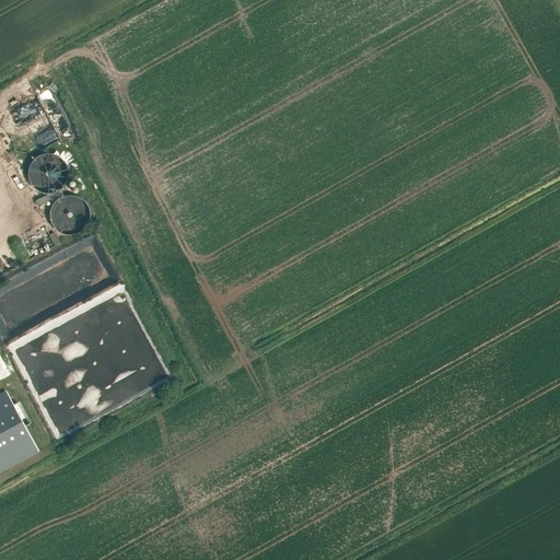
[(28,170),(27,174),(28,177),(30,182),(31,185),(33,187),(36,190),(39,193),(43,194),(46,194),(50,194),(54,194),(57,193),(60,190),(63,187),(66,185),(67,182),(68,177),(69,174),(68,170),(67,166),(66,163),(63,160),(60,158),(57,155),(54,154),(50,153),(46,153),(43,154),(39,155),(36,158),(33,160),(31,163),(30,166),(28,170)]
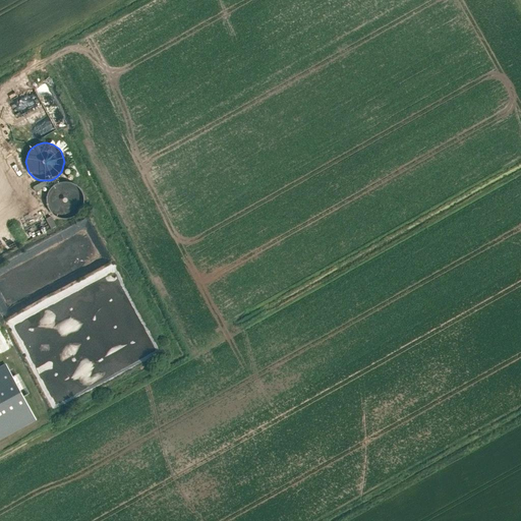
[(44,181),(34,187),(36,191),(47,186),(44,181)]
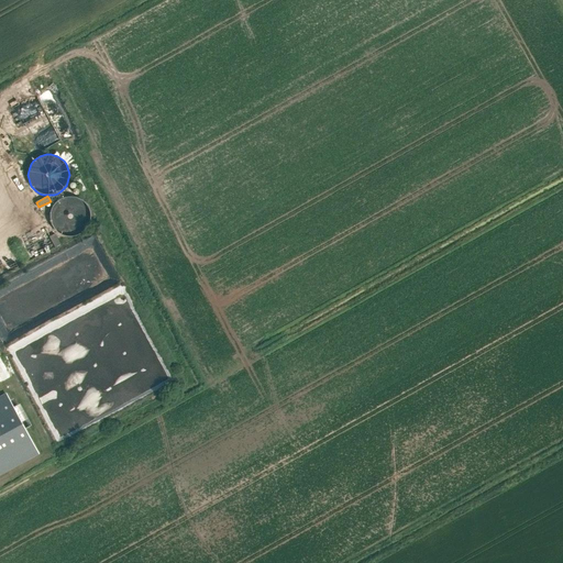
[(51,212),(50,217),(51,220),(52,224),(53,228),(55,230),(58,233),(62,235),(65,236),(68,236),(73,236),(76,236),(79,235),(83,233),(86,230),(88,228),(89,224),(90,220),(91,217),(90,212),(89,209),(88,206),(86,202),(83,200),(79,198),(76,197),(73,196),(68,196),(65,197),(62,198),(58,200),(55,202),(53,206),(52,209),(51,212)]
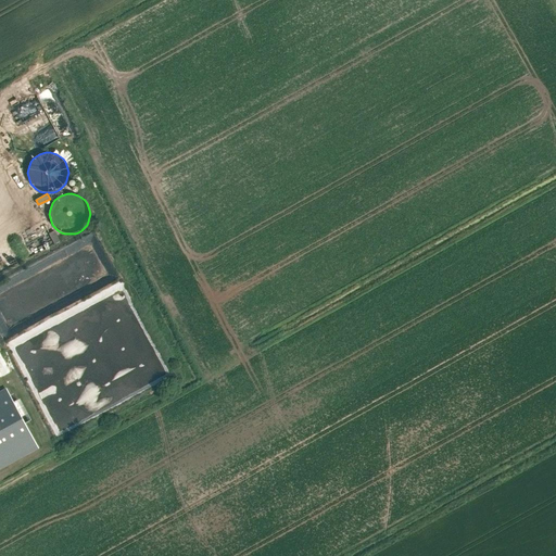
[(49,234),(54,244),(60,242),(53,231),(49,234)]
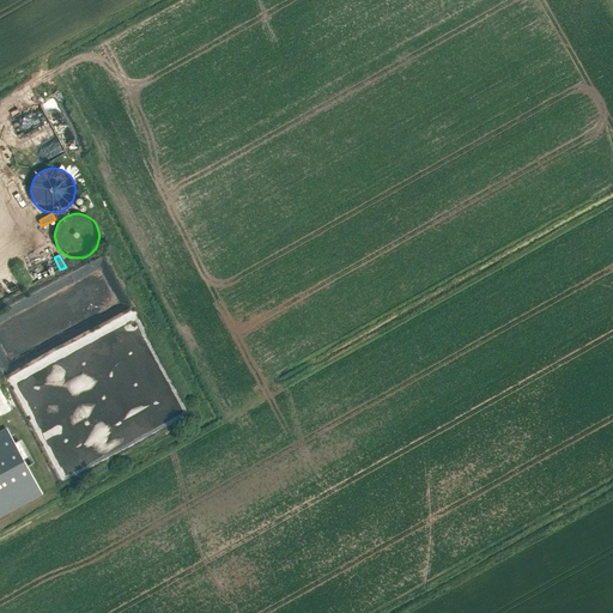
[(0,513),(41,491),(28,467),(14,443),(6,429),(0,431),(0,513)]
